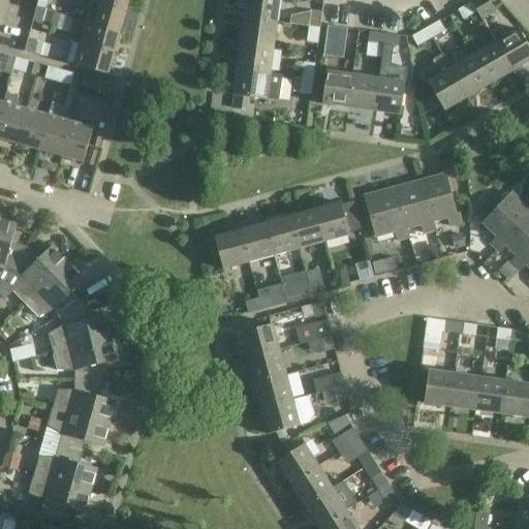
[(49,0),(39,0),(37,8),(47,10),(48,11),(48,12),(62,16),(64,8),(49,3),(49,0)]
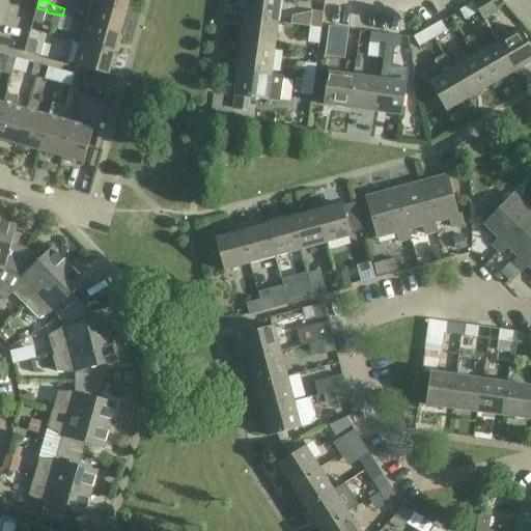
[(127,10),(91,0),(86,22),(120,31),(127,10)]
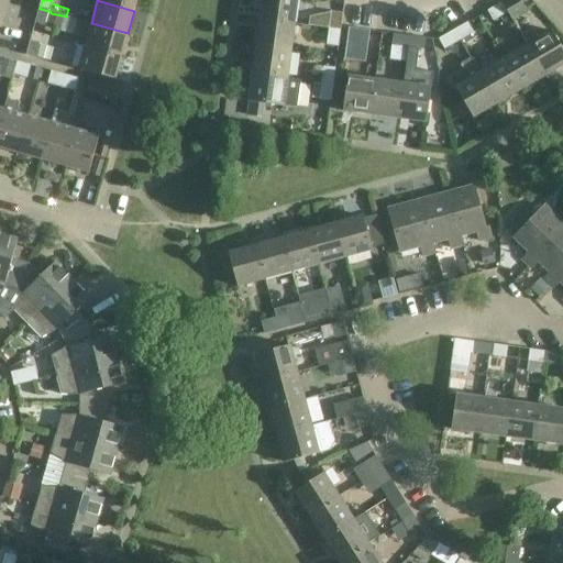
[(97,0),(134,11),(138,0),(97,0)]
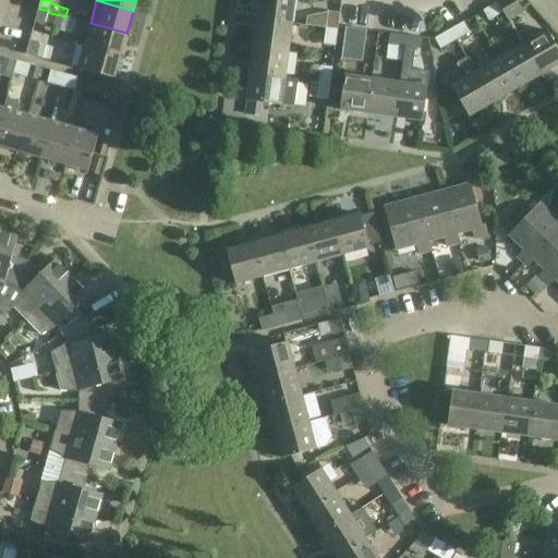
[(259,0),(257,20),(292,24),(295,0),(259,0)]
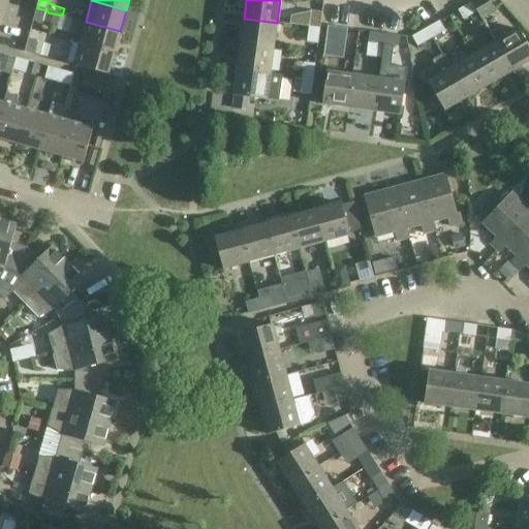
[(475,0),(471,3),(476,12),(480,19),(495,10),(491,4),(497,0),(475,0)]
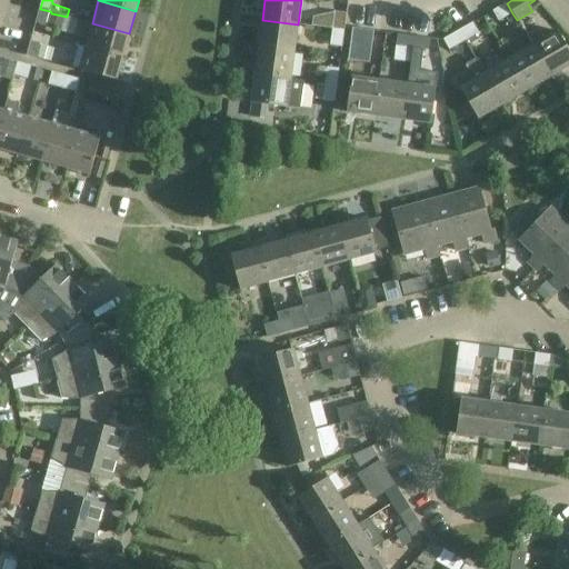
[(499,21),(512,13),(507,3),(492,11),(499,21)]
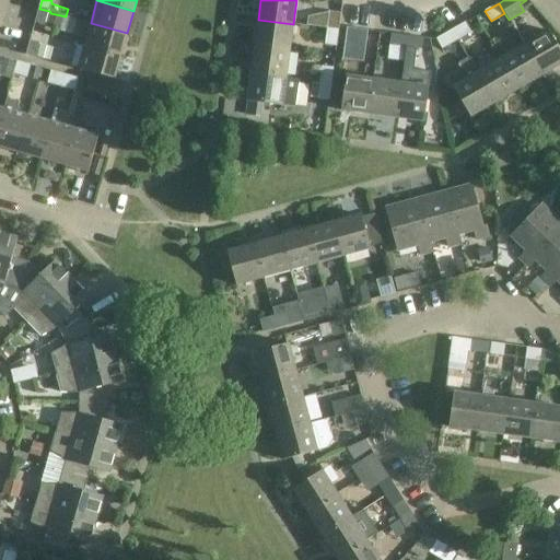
[(45,25),(49,11),(39,9),(35,23),(45,25)]
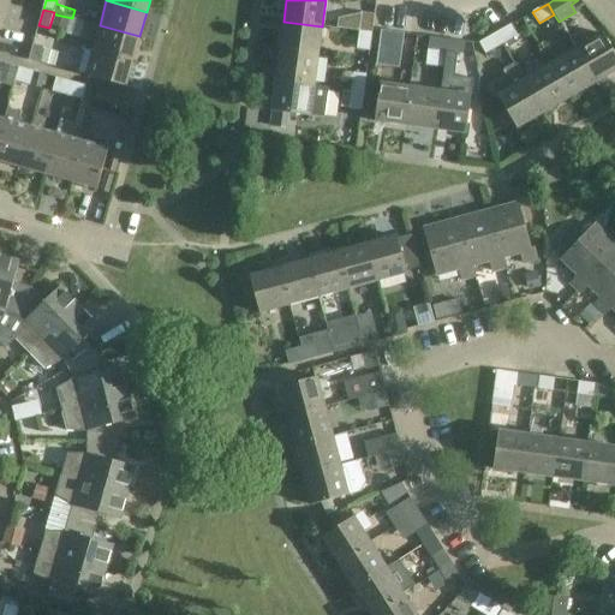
[(363,13),(360,31),(372,34),(375,16),(363,13)]
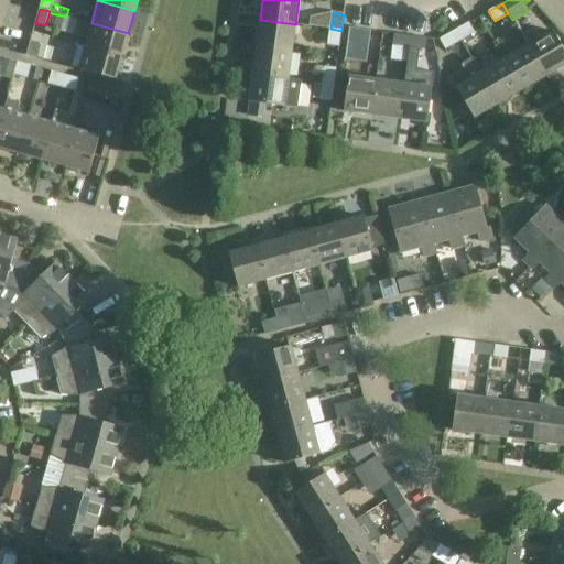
[(74,19),(66,17),(51,13),(47,23),(63,28),(62,30),(71,32),(74,19)]
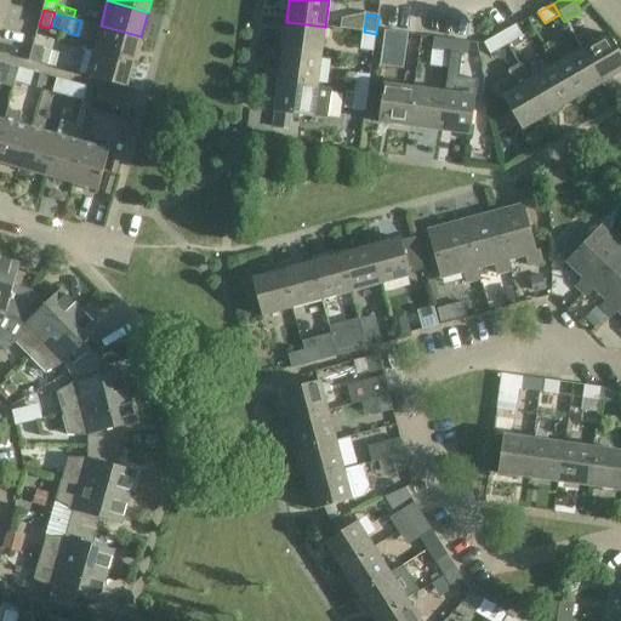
[(283,52),(322,57),(325,27),(286,22),(283,52)]
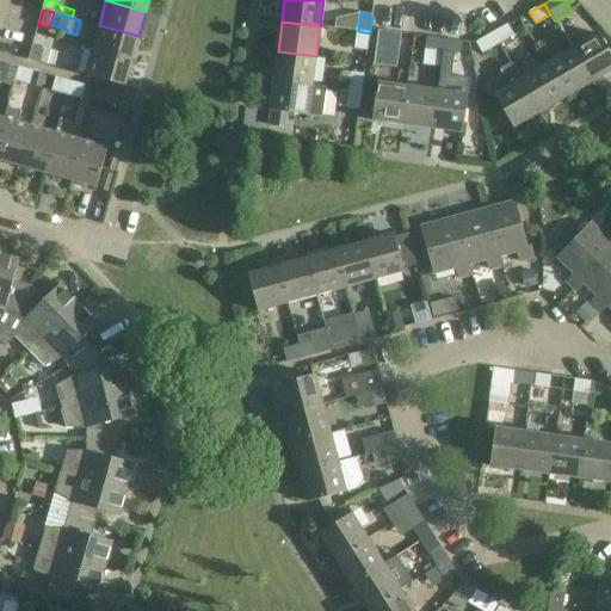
[(99,25),(92,50),(133,61),(139,36),(99,25)]
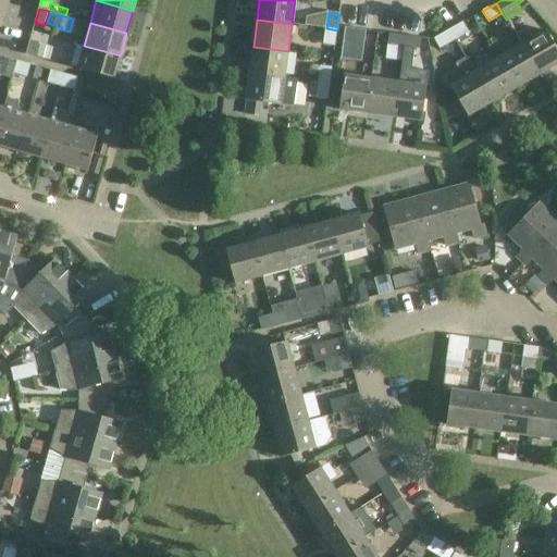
[(462,23),(448,31),(454,41),(468,33),(462,23)]
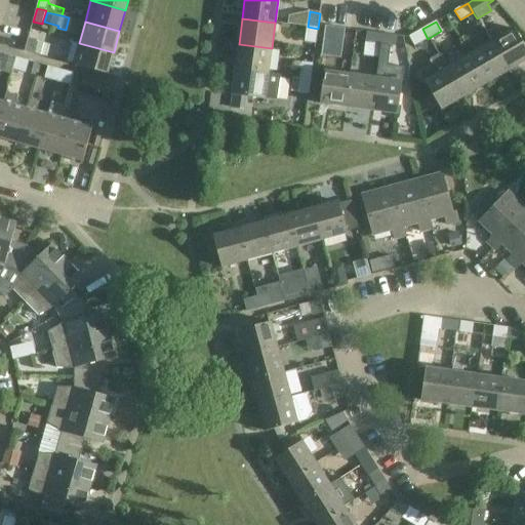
[(306,42),(316,44),(318,29),(308,27),(306,42)]
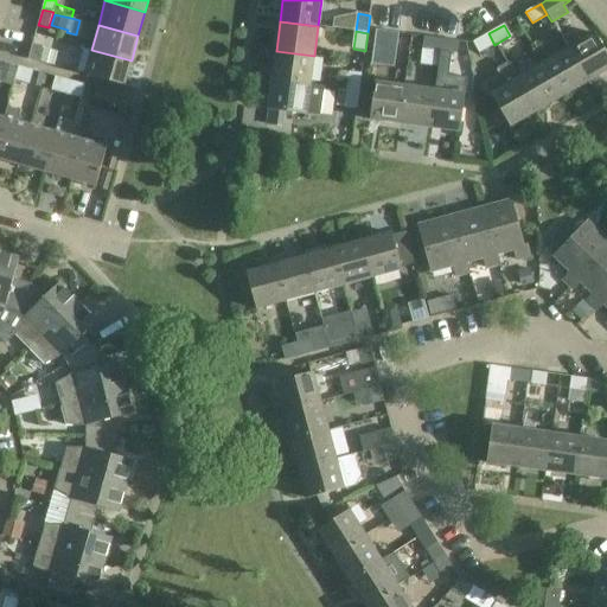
[(400,33),(382,31),(381,44),(398,46),(400,33)]
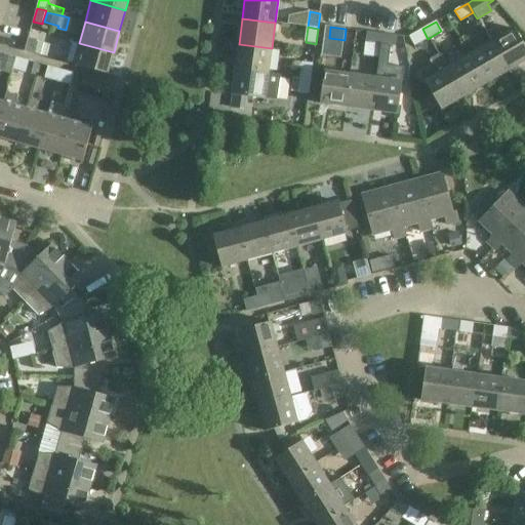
[(414,46),(428,39),(422,29),(409,37),(414,46)]
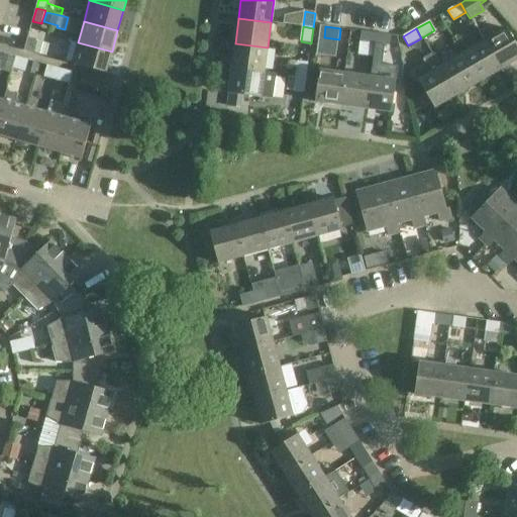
[(484,42),(500,71),(516,60),(516,46),(507,29),(484,42)]
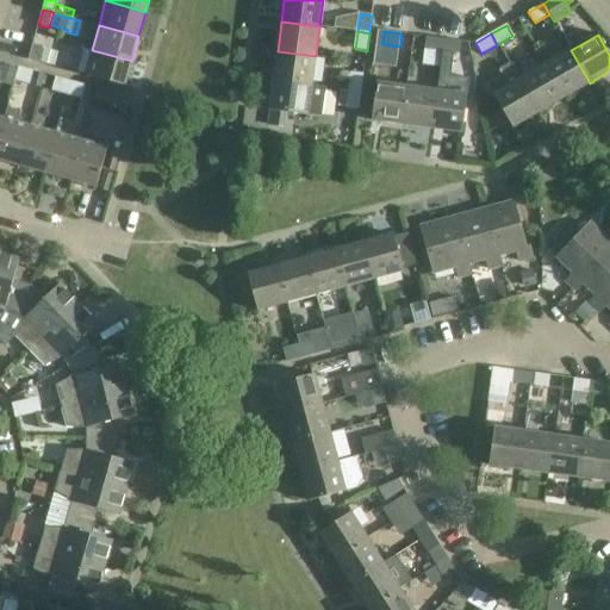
[(424,50),(442,53),(443,39),(425,37),(424,50)]
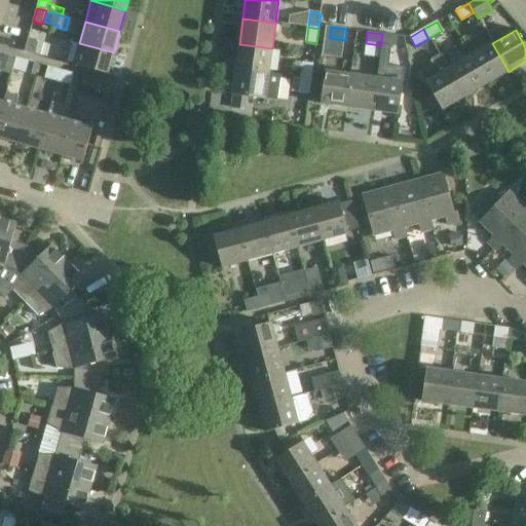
[(398,36),(382,34),(381,45),(397,47),(398,36)]
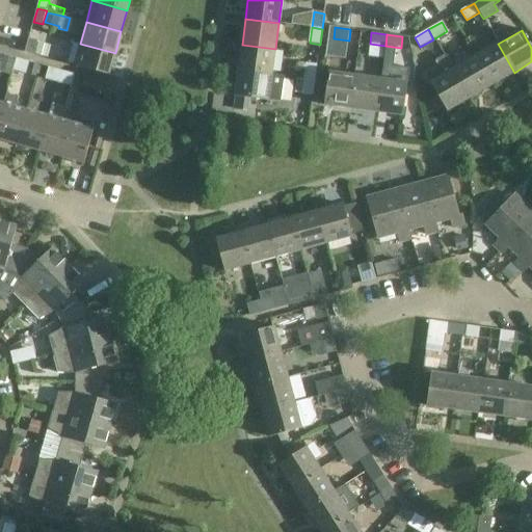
[(25,53),(34,55),(38,43),(38,42),(29,38),(25,53)]
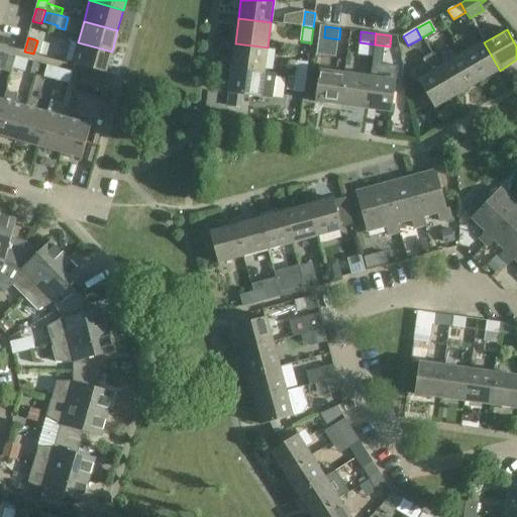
[(37,41),(33,54),(45,57),(48,44),(37,41)]
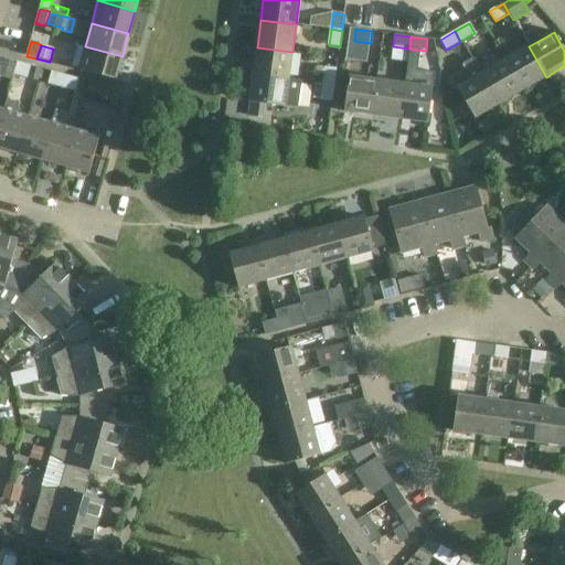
[(85,46),(78,70),(94,75),(116,81),(123,56),(85,46)]
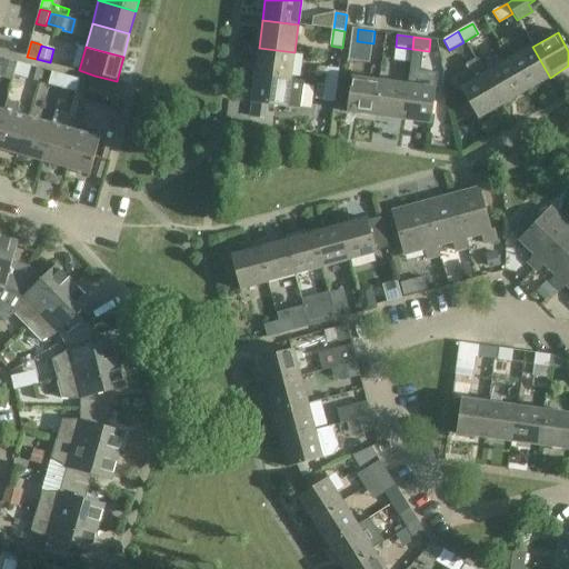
[(526,92),(550,78),(532,47),(508,61),(526,92)]
